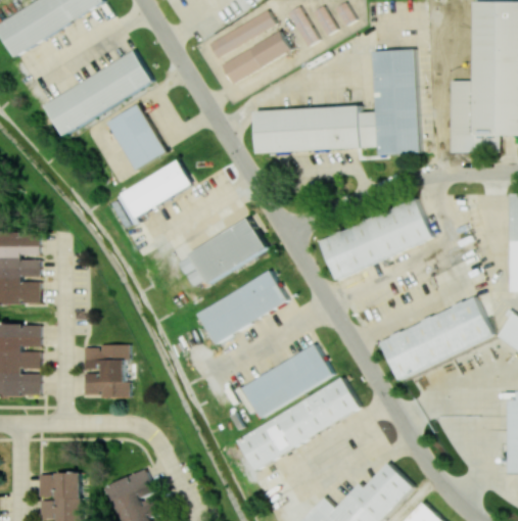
[(0,22),(36,0),(102,0),(104,2),(16,58),(0,32),(0,22)]
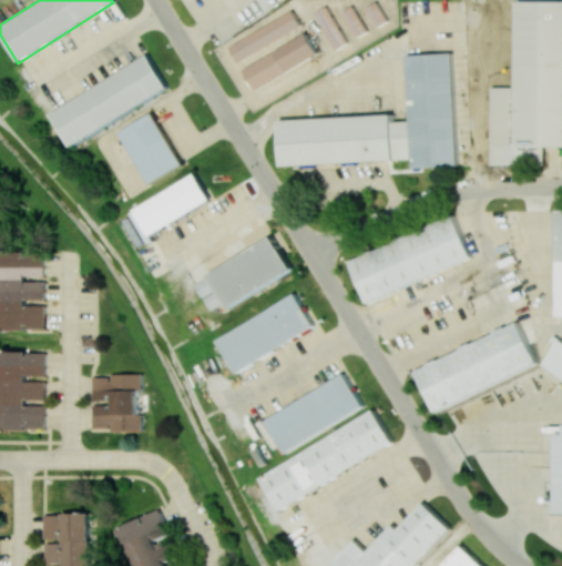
[(561,148),(514,148),(517,1),(561,1),(561,148)]
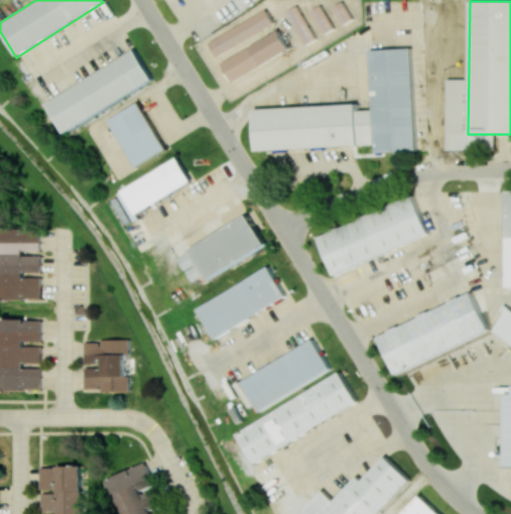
[(340,25),(330,8),(340,2),(350,20),(340,25)]
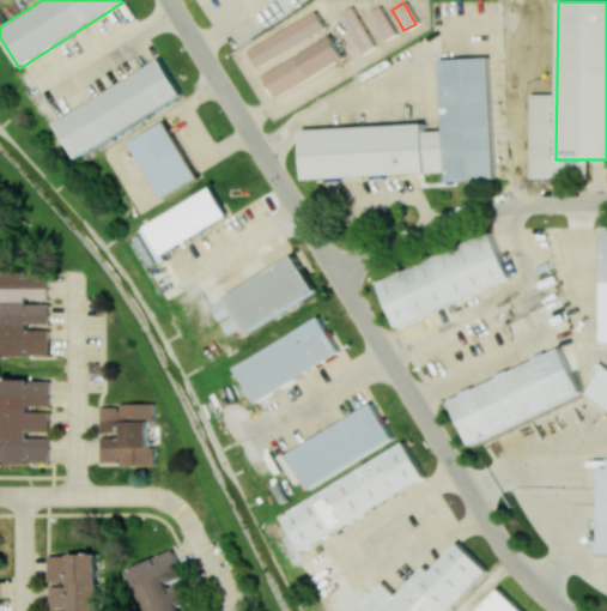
[(358,54),(335,14),(347,7),(371,47),(358,54)]
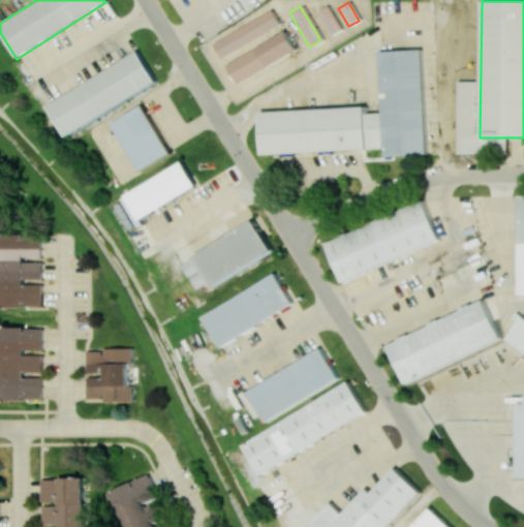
[(329,36),(315,12),(326,6),(339,30),(329,36)]
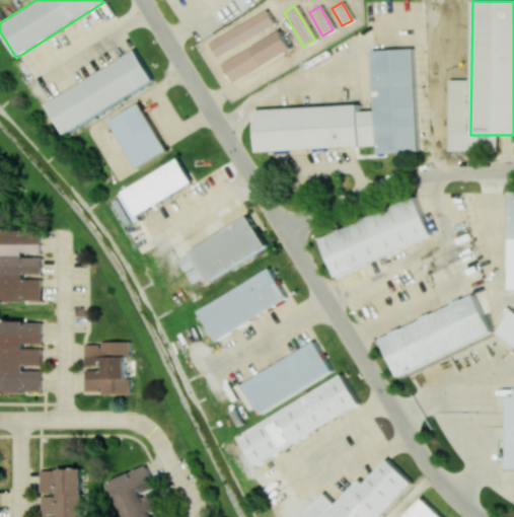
[(214,58),(206,44),(264,10),(272,24),(214,58)]
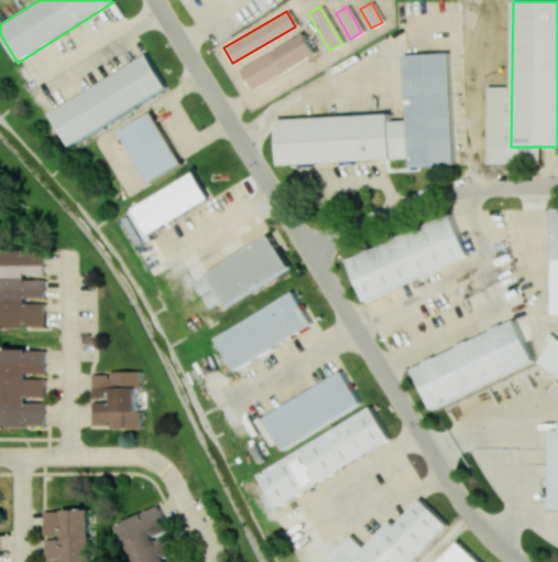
[(237,69),(299,33),(312,54),(250,92),(237,69)]
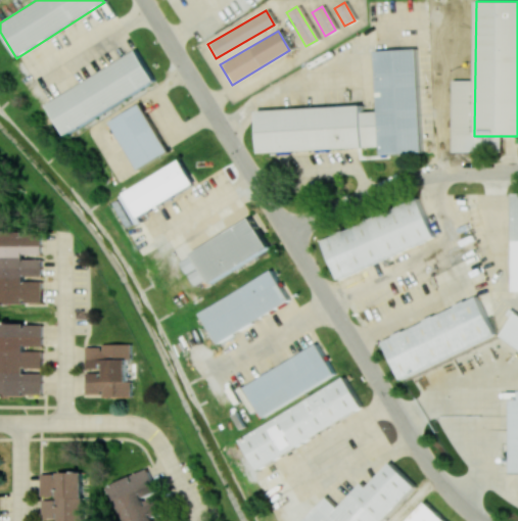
[(378,155),(372,50),(415,48),(422,152),(378,155)]
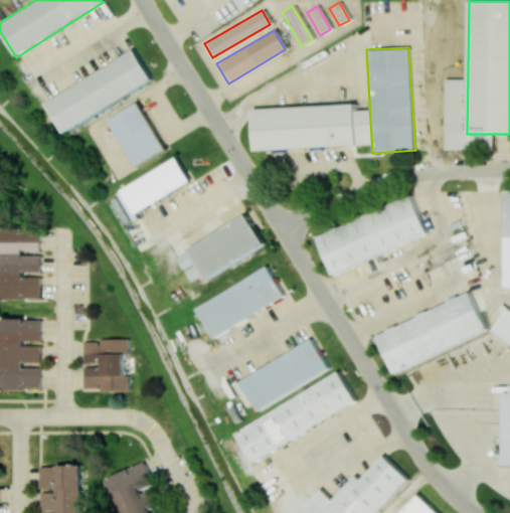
[(43,104),(131,49),(150,79),(62,134),(43,104)]
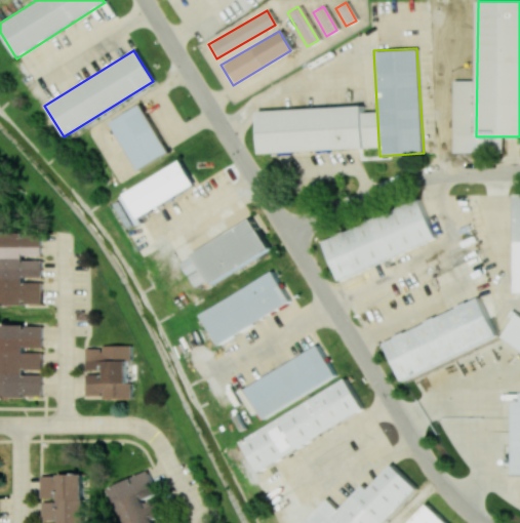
[(137,106),(166,152),(135,171),(107,124),(137,106)]
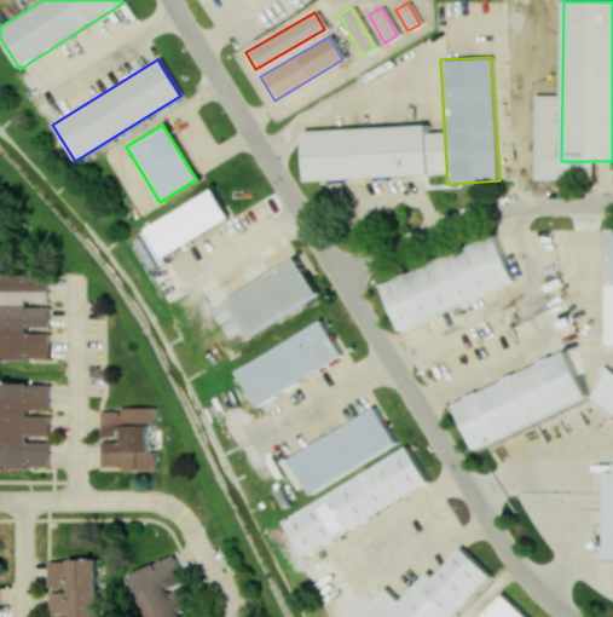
[(424,125),(427,176),(302,182),(300,132),(424,125)]
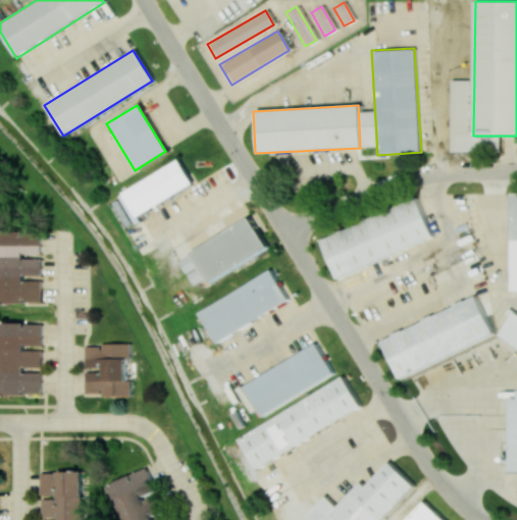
[(120,194),(176,160),(192,185),(136,218),(120,194)]
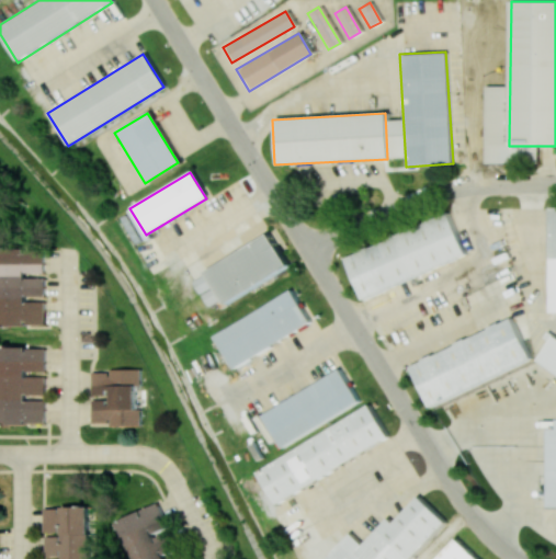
[(555,314),(555,208),(546,209),(546,314),(555,314)]
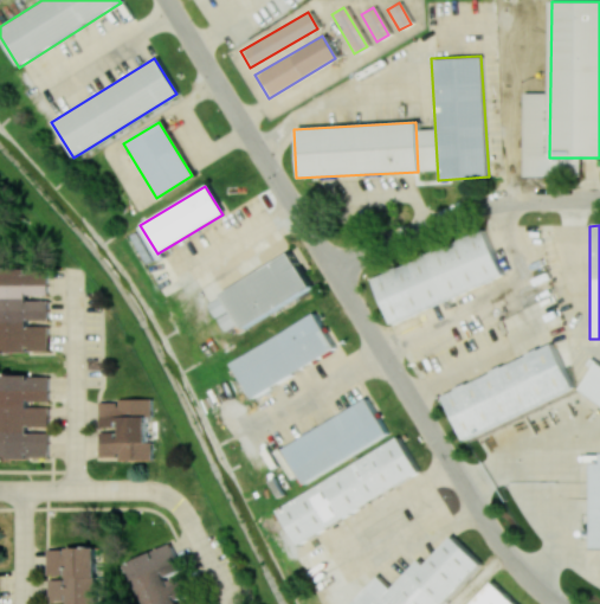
[(368,280),(478,231),(497,275),(387,323),(368,280)]
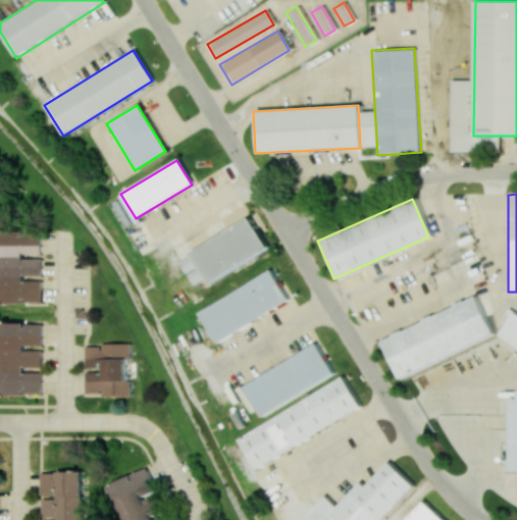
[(189,255),(249,218),(266,248),(207,284),(189,255)]
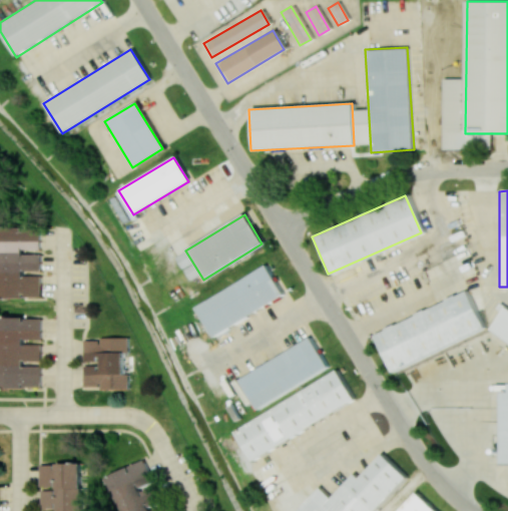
[(0,300),(21,300),(36,300),(36,278),(20,278),(20,273),(36,273),(36,257),(19,257),(19,251),(35,251),(35,229),(0,228),(0,300)]
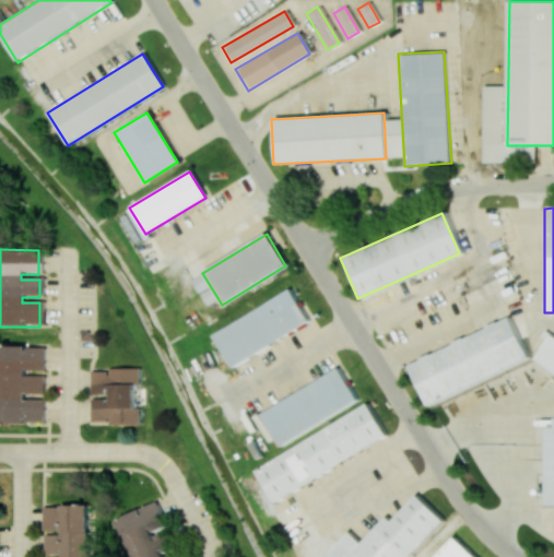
[(210,336),(286,289),(306,323),(231,370),(210,336)]
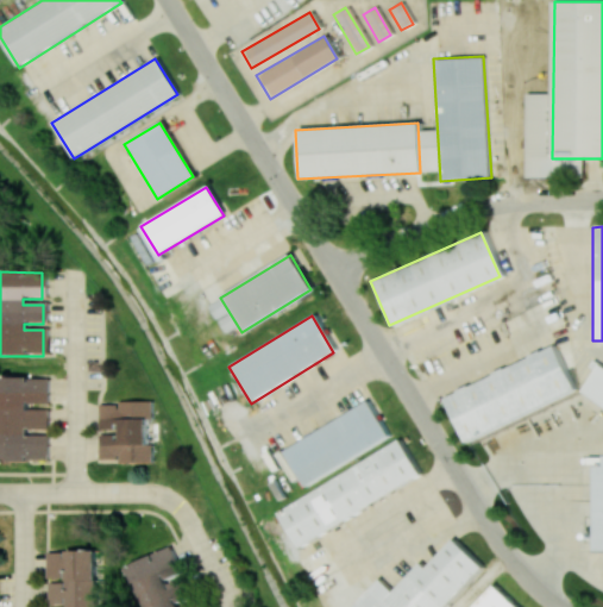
[(440,400),(550,346),(571,390),(462,444),(440,400)]
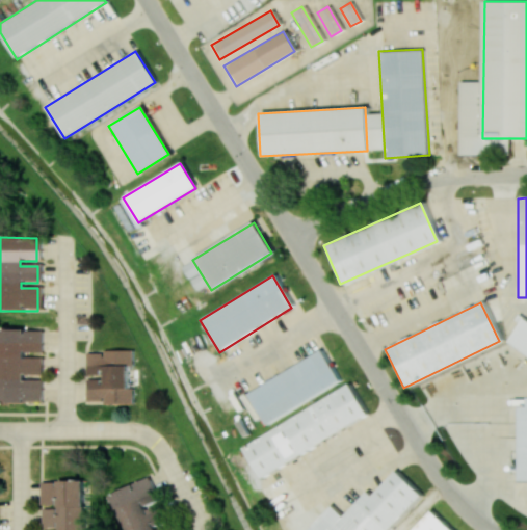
[(522,320),(526,323),(526,360),(504,344),(522,320)]
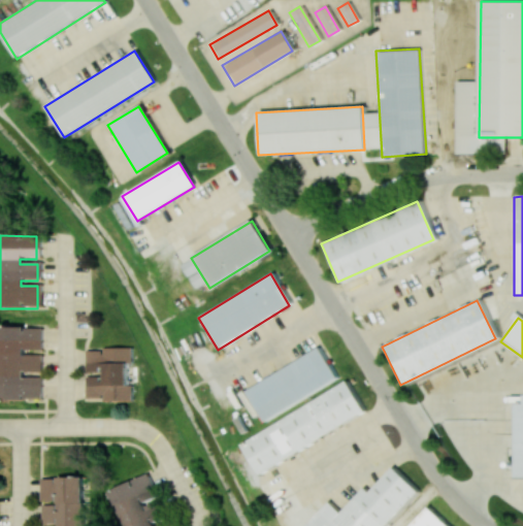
[(37,352),(37,329),(0,328),(0,400),(37,401),(37,379),(20,379),(20,373),(37,373),(37,357),(20,357),(20,351),(37,352)]
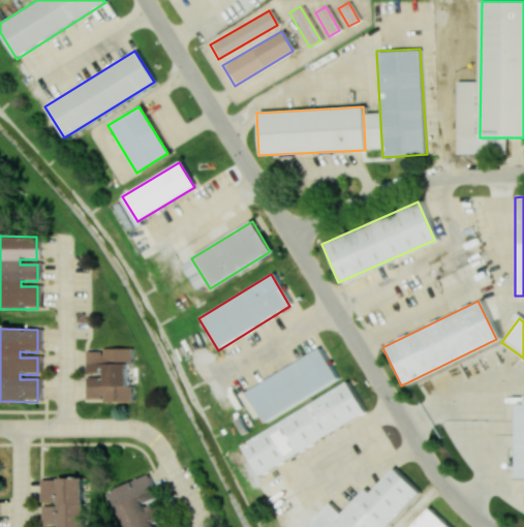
[(244,394),(316,349),(335,379),(263,424),(244,394)]
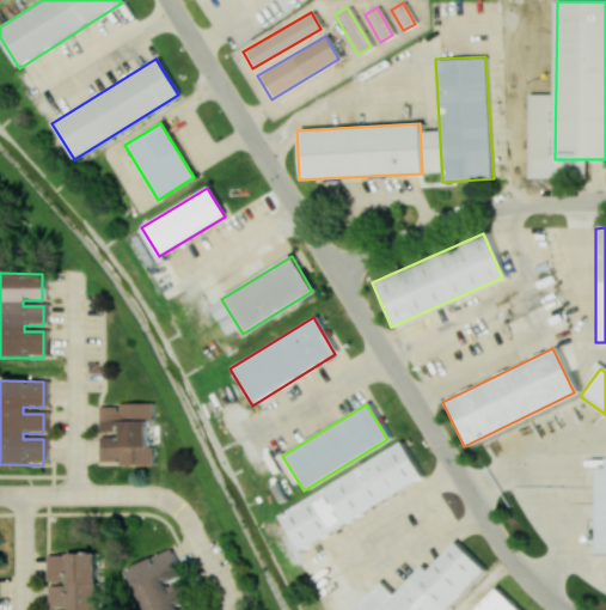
[(148,467),(148,449),(144,449),(144,422),(148,422),(148,406),(114,406),(114,408),(95,408),(95,433),(114,433),(114,439),(95,439),(95,463),(114,463),(114,467),(148,467)]
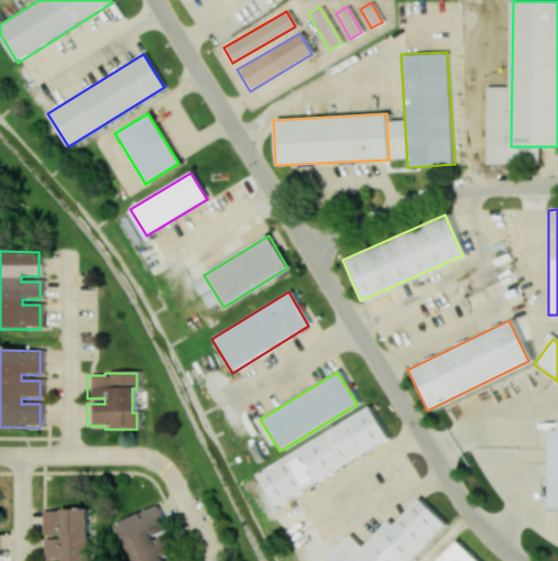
[(255,476),(368,408),(387,440),(275,508),(255,476)]
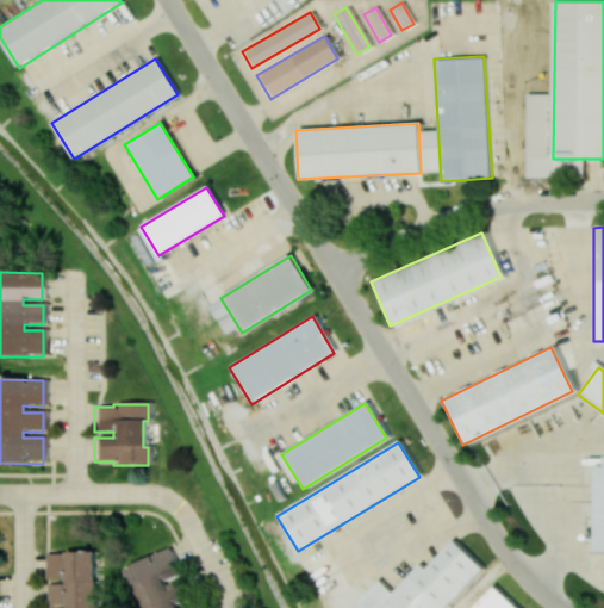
[(595,556),(603,554),(603,467),(593,469),(595,556)]
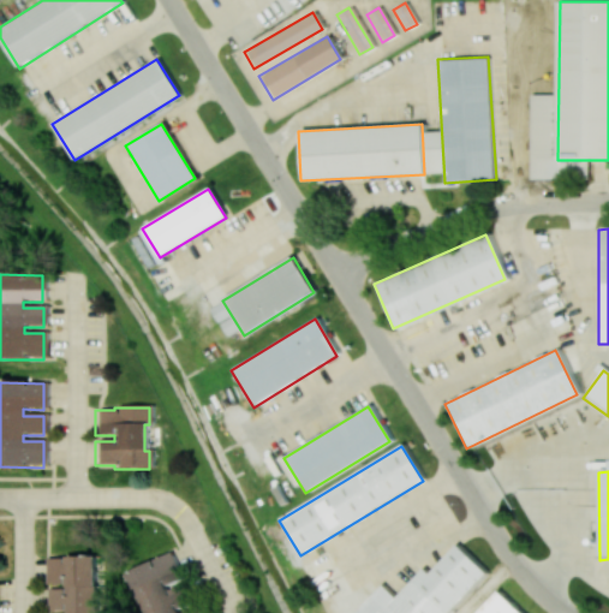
[(448,612),(484,575),(454,546),(427,576),(421,570),(393,600),(380,587),(353,612),(448,612)]
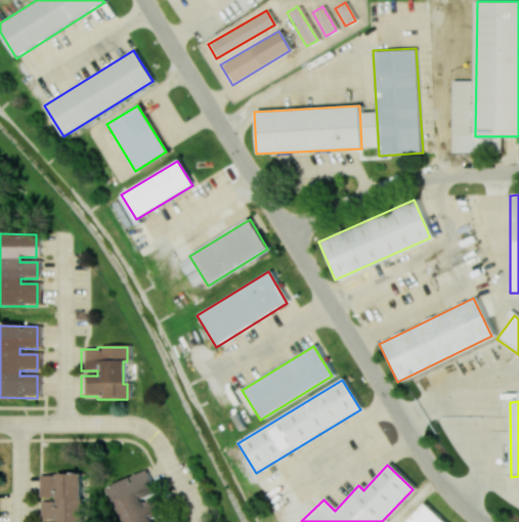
[(106,488),(120,521),(166,521),(145,472),(106,488)]
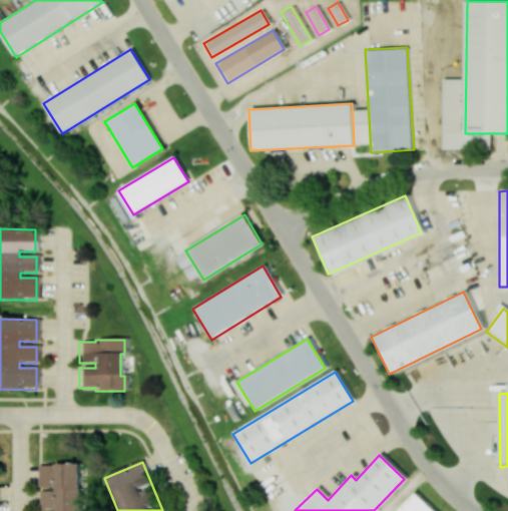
[(77,510),(77,465),(35,466),(35,490),(37,490),(37,510),(53,509),(53,510),(77,510)]
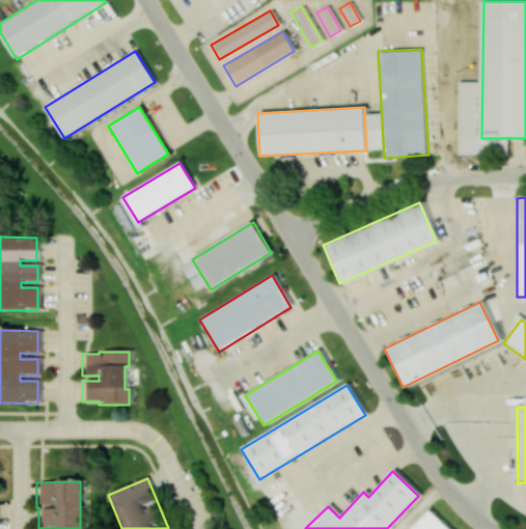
[(447,528),(428,511),(411,528),(447,528)]
